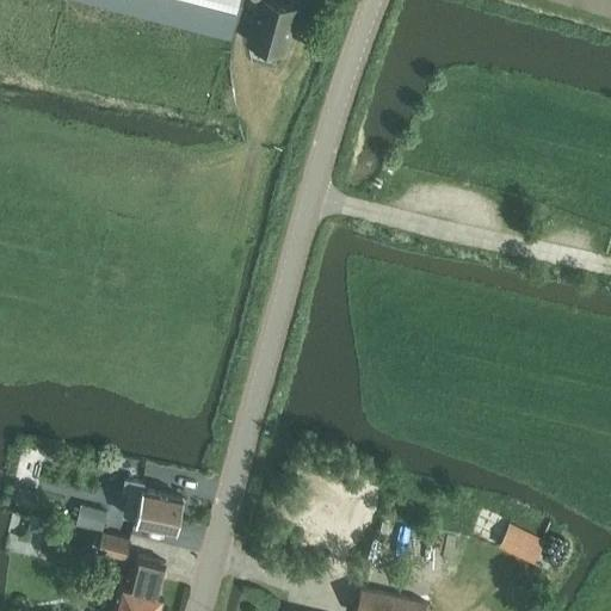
[(241,0),(90,0),(233,37),(241,0)]
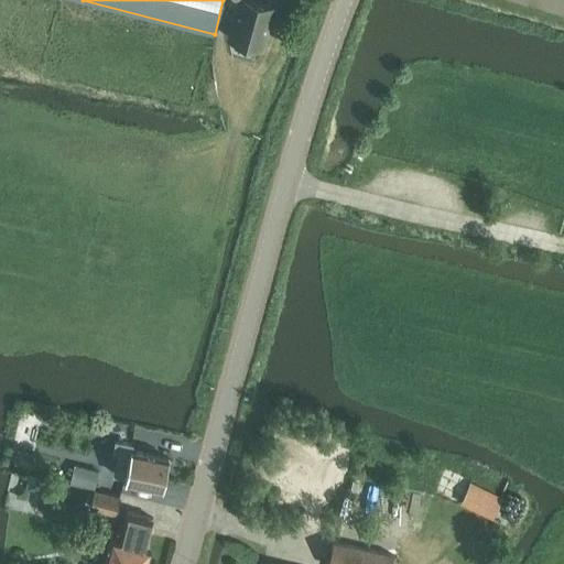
[(273,7),(251,0),(237,0),(227,36),(261,46),(273,7)]
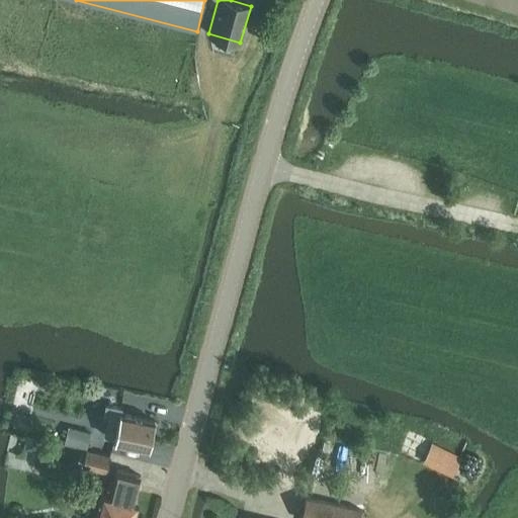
[(150,444),(155,421),(121,415),(122,409),(106,405),(103,417),(119,420),(115,440),(147,446),(150,444)]
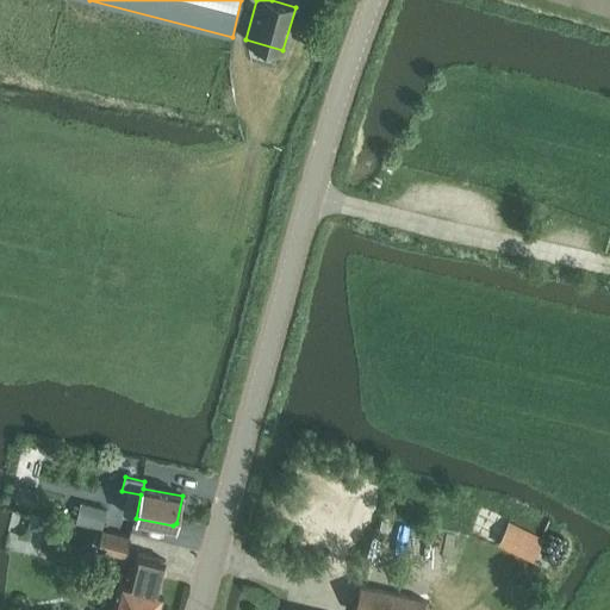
[(18,487),(16,502),(33,505),(36,492),(18,487)]
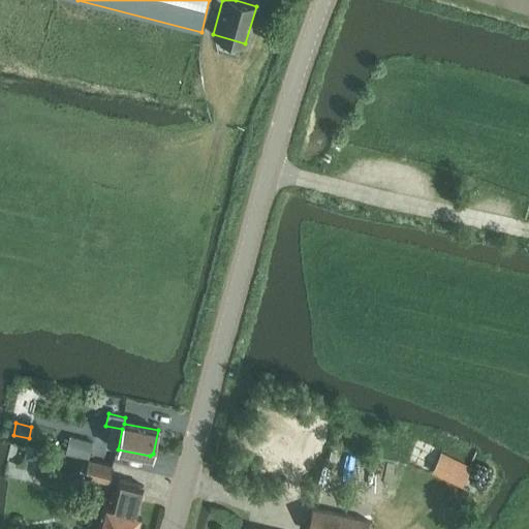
[(88,459),(92,442),(69,436),(65,453),(88,459)]
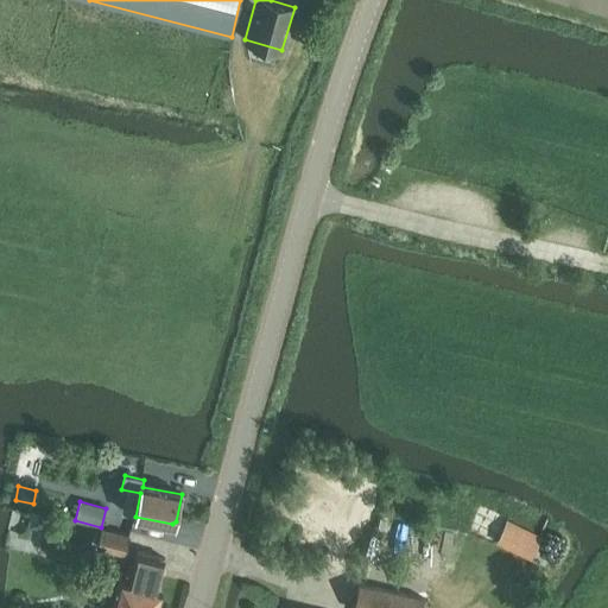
[(530,536),(498,525),(492,543),(523,555),(530,536)]
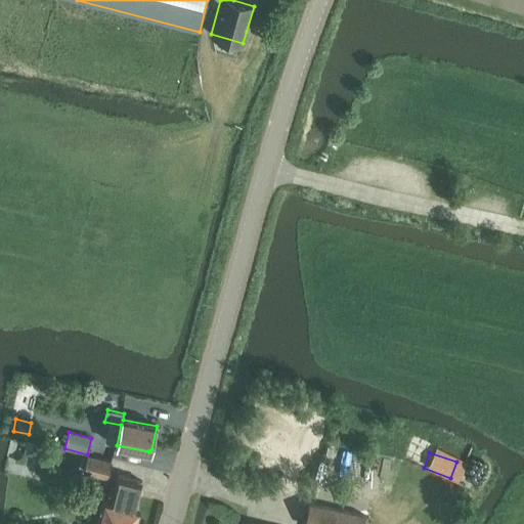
[(107,478),(112,462),(88,455),(84,472),(107,478)]
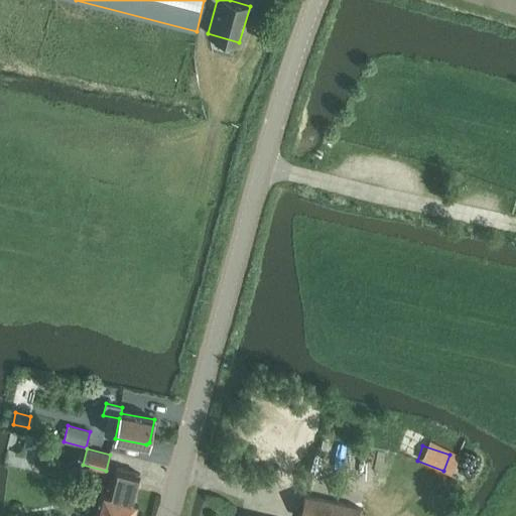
[(133,514),(136,502),(137,500),(134,499),(140,475),(117,469),(112,486),(106,485),(104,492),(103,492),(96,515),(135,515),(136,515),(133,514)]
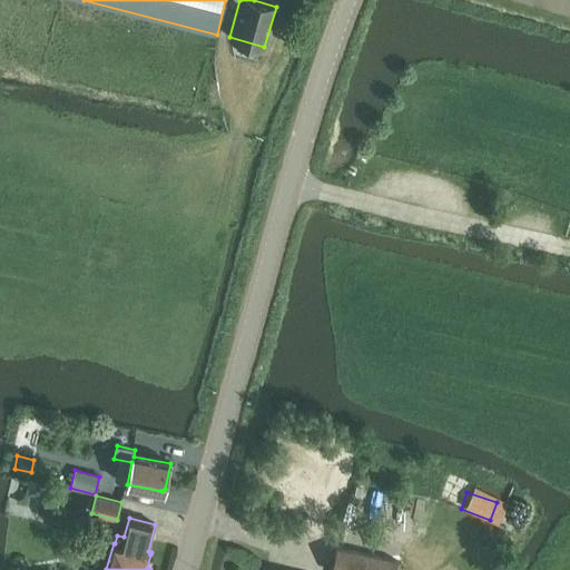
[(395,569),(397,561),(337,548),(332,569),(395,569)]
